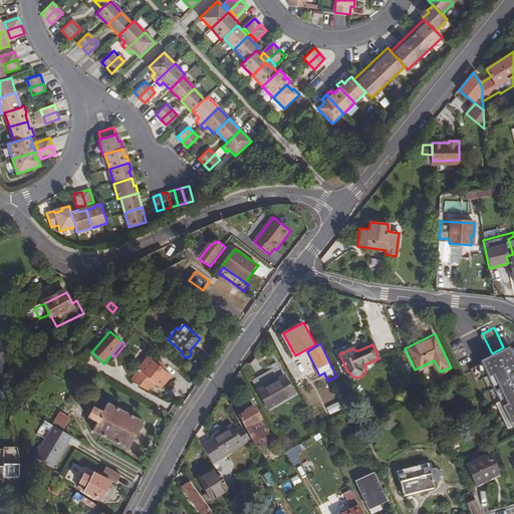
[(480,359),(513,427),(513,426),(513,348),(513,347),(512,347),(510,344),(503,347),(492,353),(480,359)]
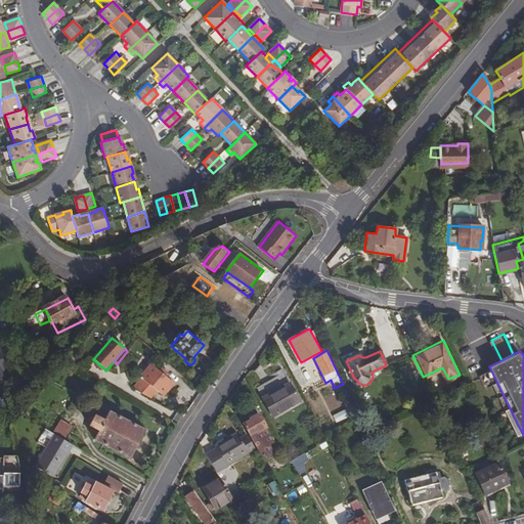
[(159,392),(164,396),(174,384),(153,364),(141,377),(143,379),(135,387),(136,391),(145,395),(153,387),(159,392)]
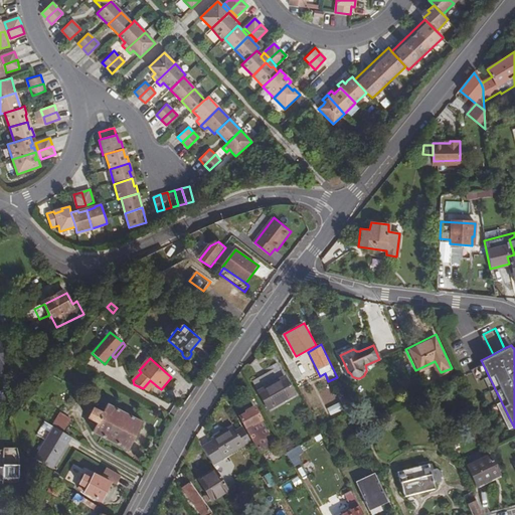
[(196,371),(190,380),(198,387),(205,376),(196,371)]
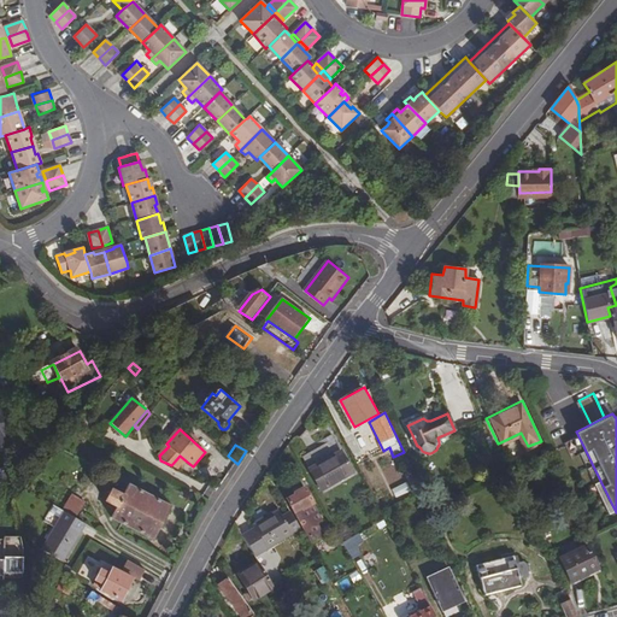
[(307,466),(319,488),(351,471),(340,450),(307,466)]
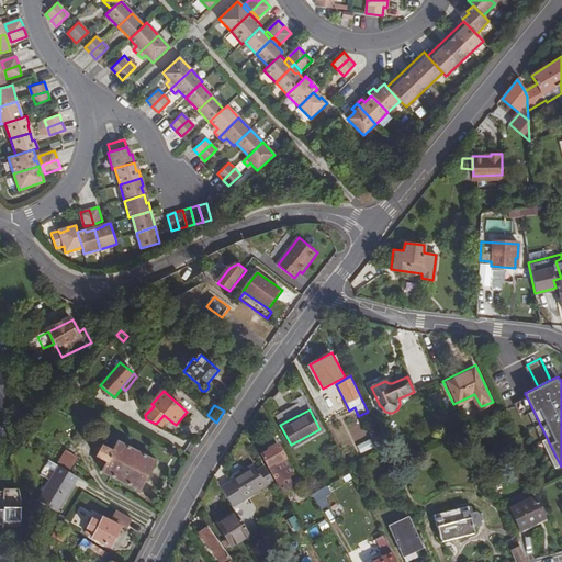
[(164,428),(170,420),(164,415),(156,424),(164,428)]
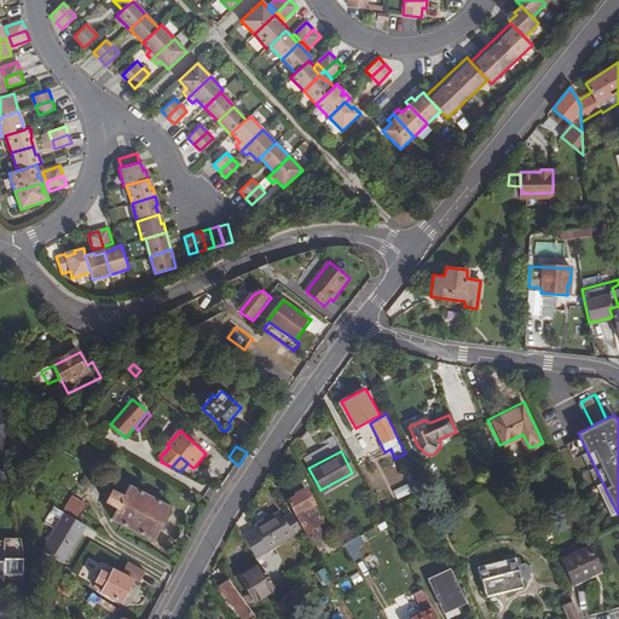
[(117,509),(113,519),(155,541),(171,508),(129,486),(123,497),(113,490),(105,502),(117,509)]
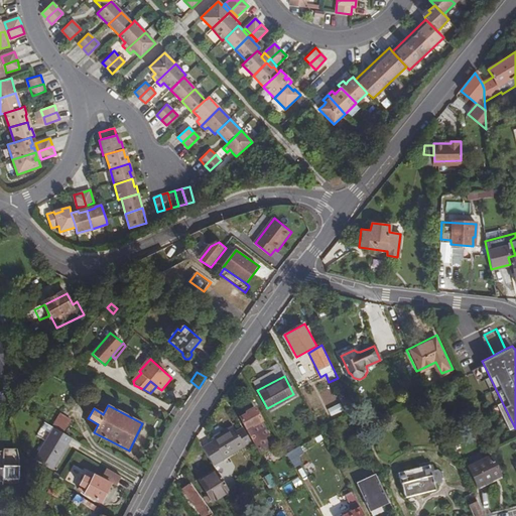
[(240,417),(251,437),(259,433),(255,426),(262,422),(255,408),(247,412),(247,414),(240,417)]
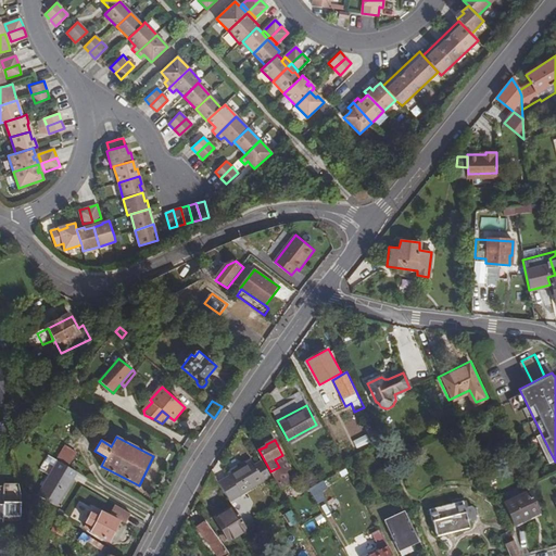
[(509,446),(515,458),(521,455),(517,443),(509,446)]
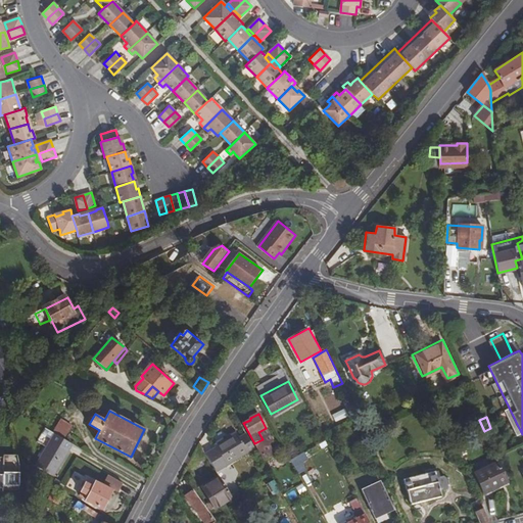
[(60,419),(52,431),(54,433),(64,438),(72,426),(60,419)]
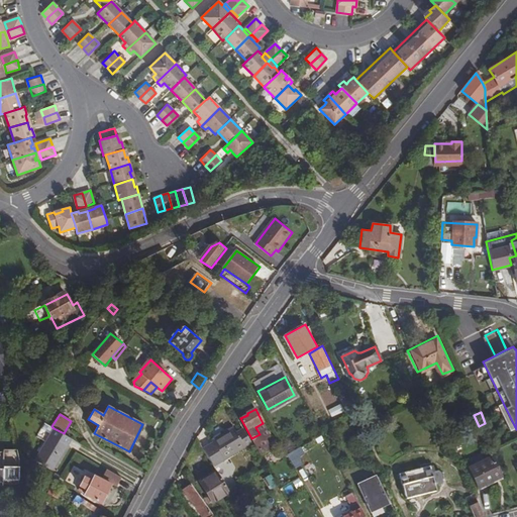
[(263,423),(255,427),(260,434),(251,438),(263,456),(271,451),(266,439),(270,437),(263,423)]
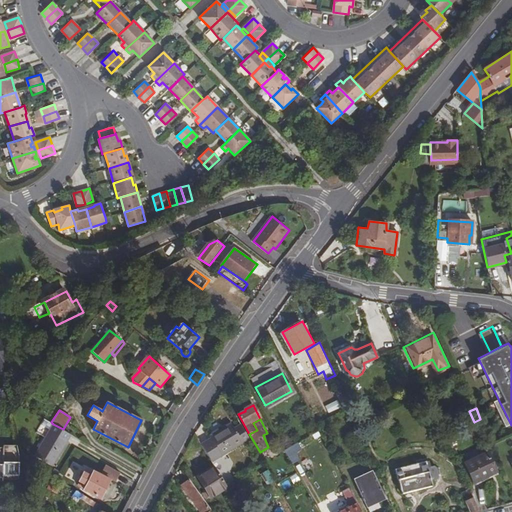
[(53,424),(34,456),(51,466),(70,434),(63,429),(53,424)]
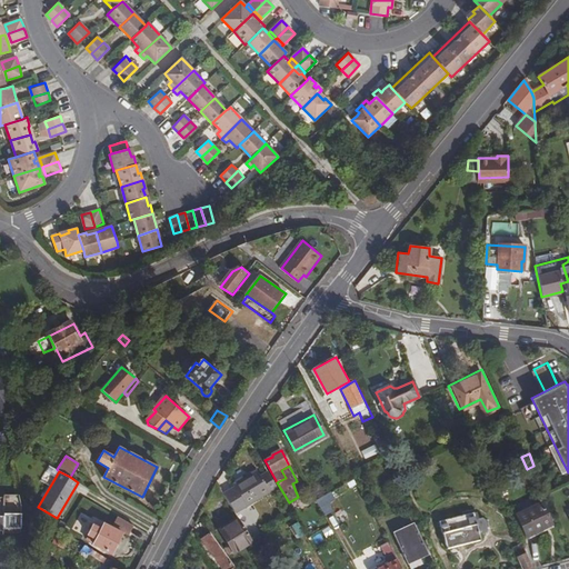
[(236,490),(247,508),(279,489),(270,475),(260,479),(257,473),(235,487),(236,490)]
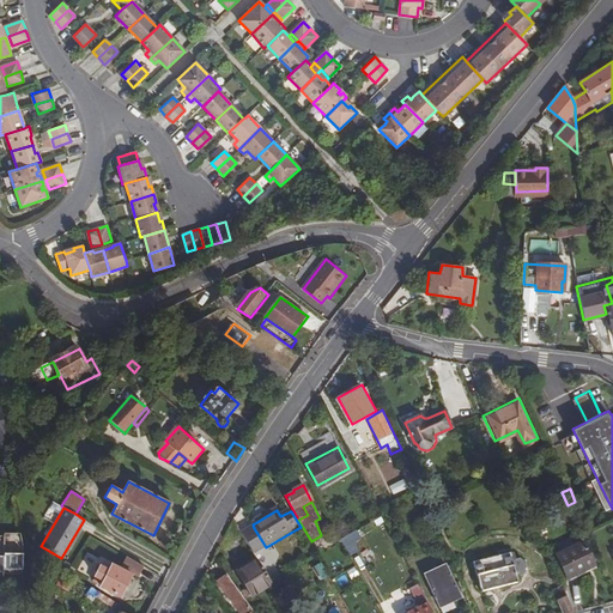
[(266,547),(254,528),(243,534),(255,554),(266,547)]
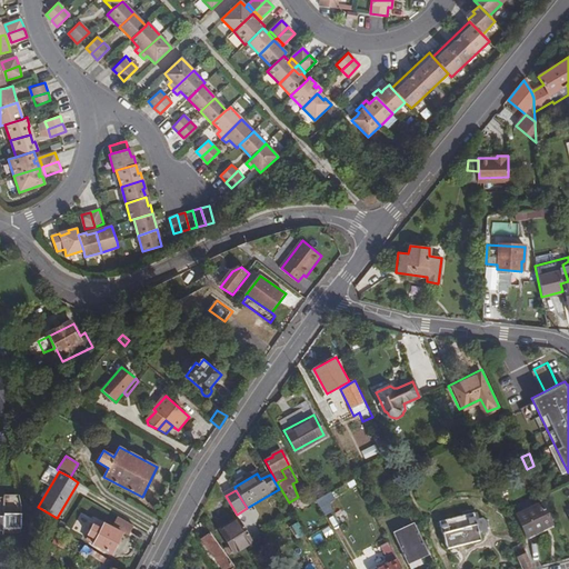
[(316,499),(323,513),(331,509),(328,501),(335,498),(330,491),(316,499)]
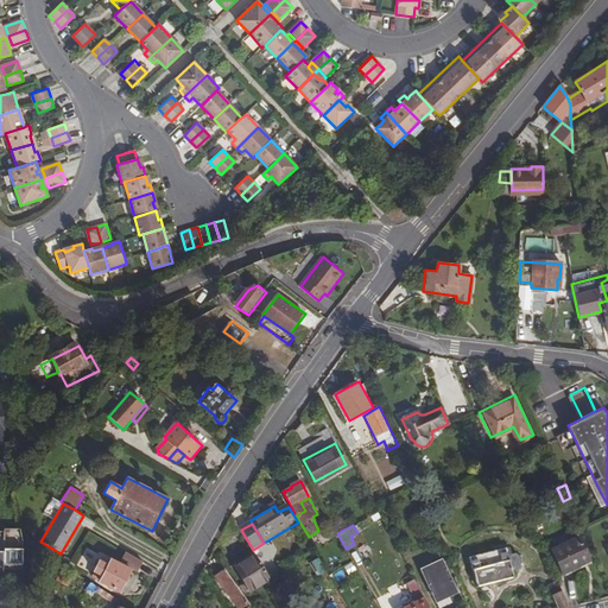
[(4,569),(21,569),(21,540),(20,527),(4,527),(4,531),(4,568),(4,569)]
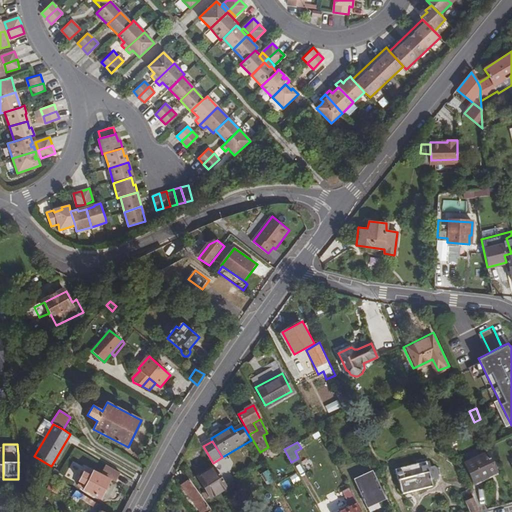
[(466,465),(476,487),(498,476),(488,455),(466,465)]
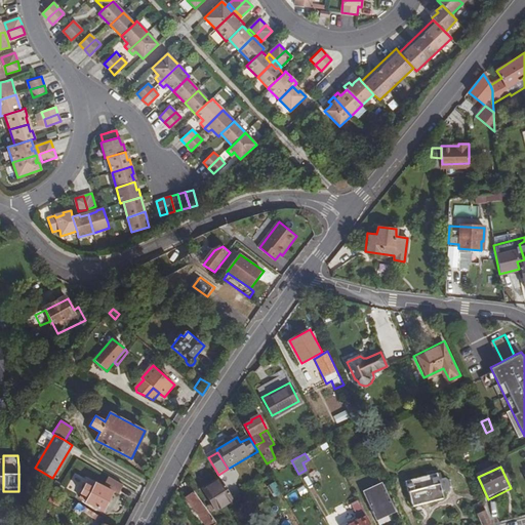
[(76,474),(71,482),(78,486),(83,478),(76,474)]
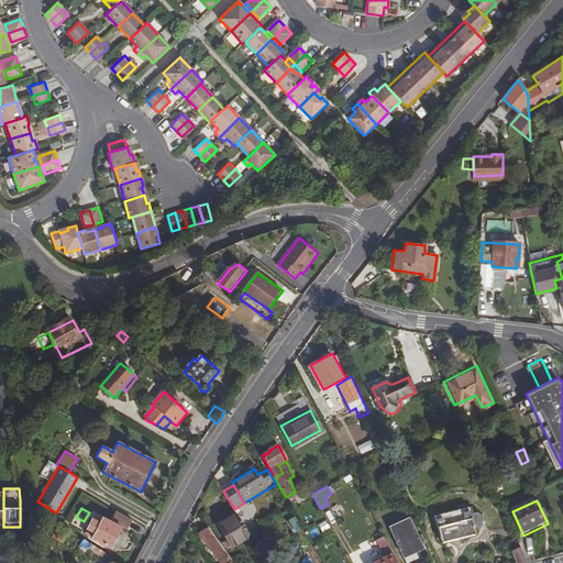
[(435,516),(442,543),(475,536),(474,529),(481,528),(483,523),(482,515),(477,512),(475,512),(474,508),(470,509),(470,508),(435,516)]
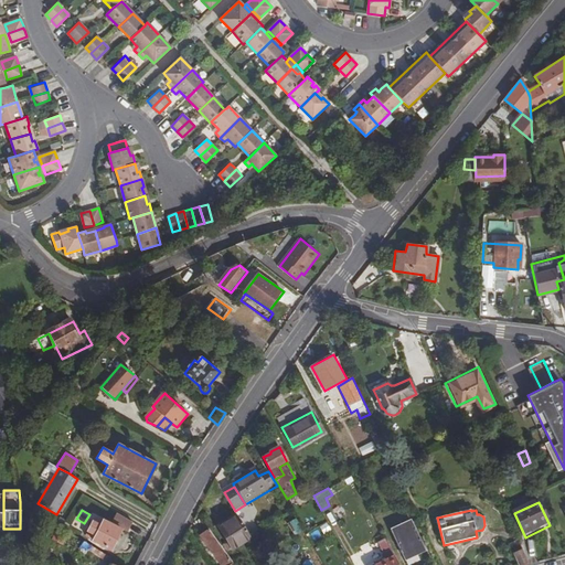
[(87,528),(84,533),(110,548),(121,530),(125,531),(130,521),(115,512),(109,522),(104,519),(103,519),(99,523),(92,519),(86,528),(87,528)]
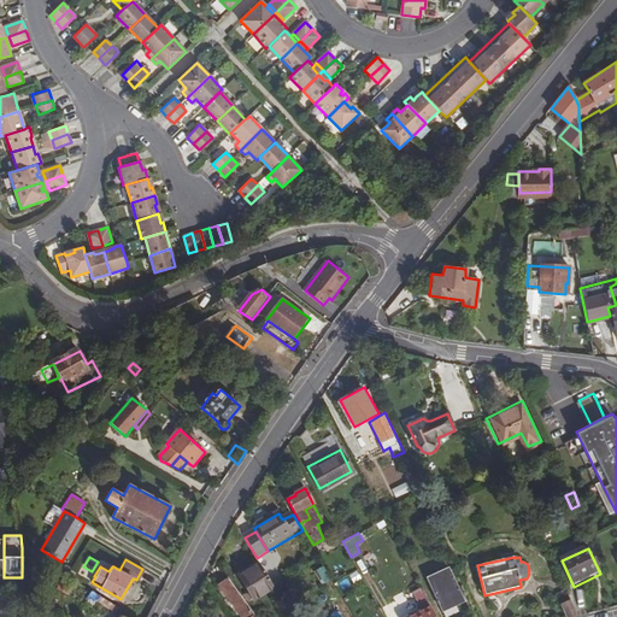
[(104,562),(100,566),(109,571),(112,566),(104,562)]
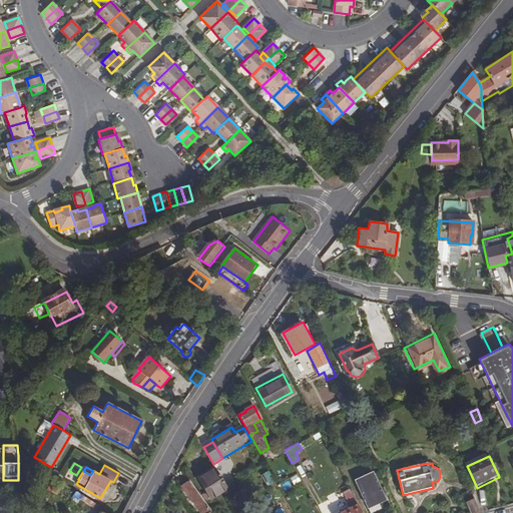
[(197,480),(210,501),(228,489),(228,488),(216,469),(197,480)]
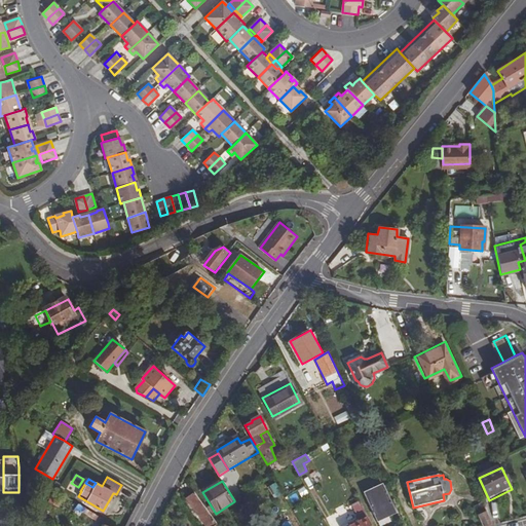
[(268,486),(274,497),(283,493),(275,482),(268,486)]
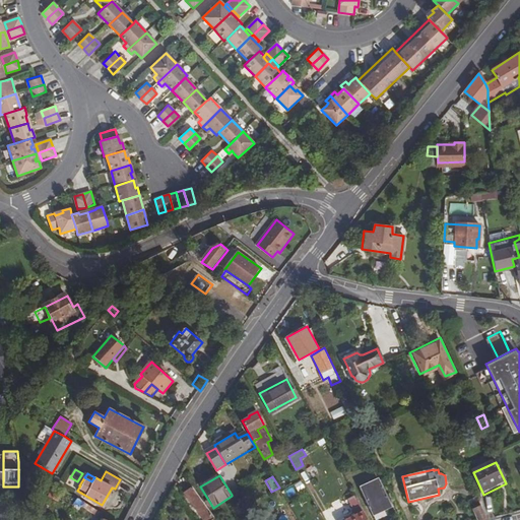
[(362,488),(374,512),(391,504),(380,479),(362,488)]
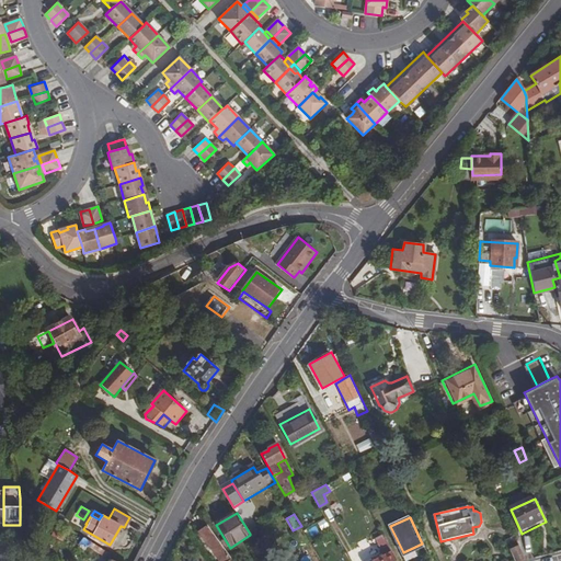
[(198,533),(219,560),(232,560),(208,526),(198,533)]
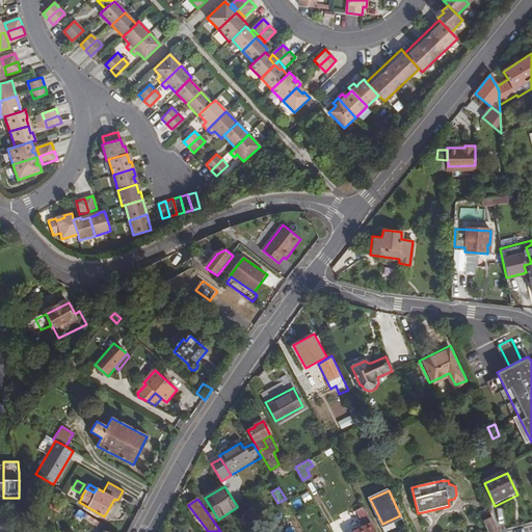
[(53,501),(49,508),(59,514),(63,507),(53,501)]
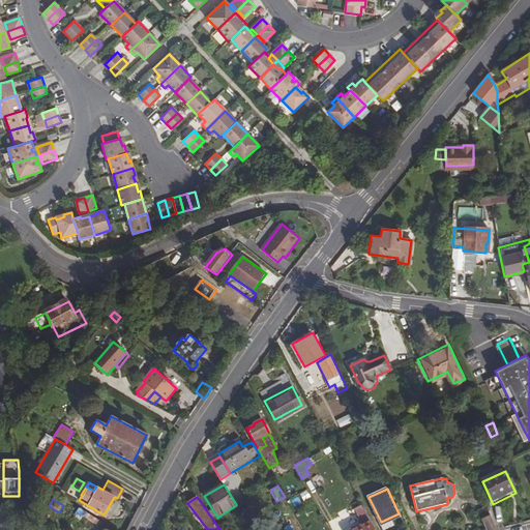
[(375,529),(362,505),(355,508),(363,525),(352,529),(375,529)]
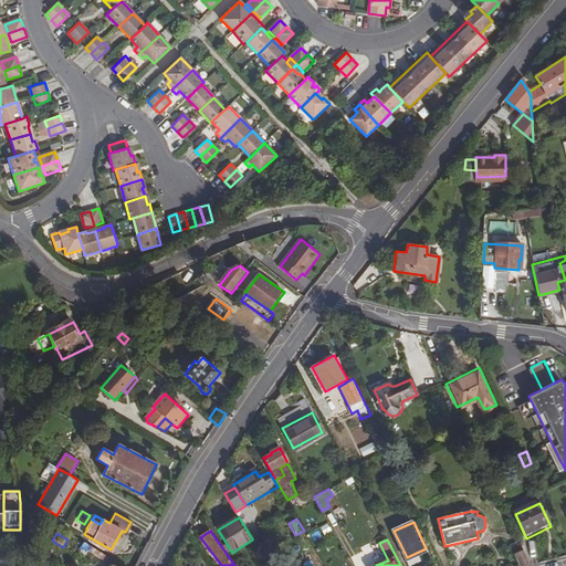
[(511,546),(515,555),(525,549),(521,542),(511,546)]
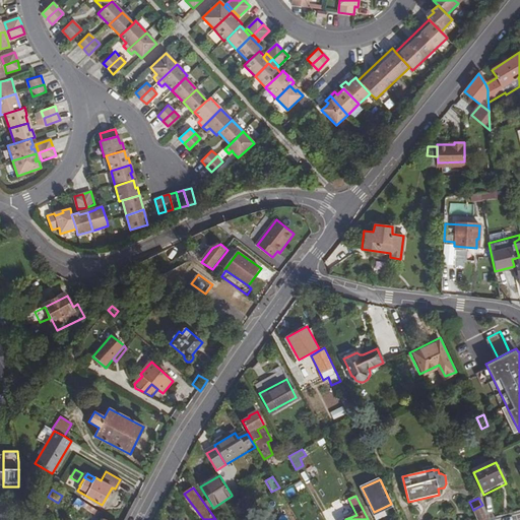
[(85,503),(82,508),(98,517),(101,513),(85,503)]
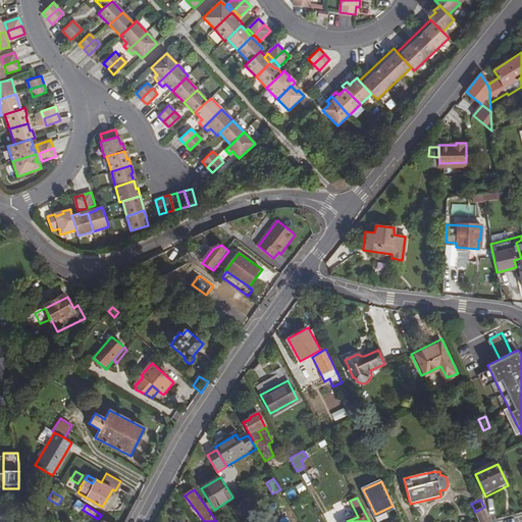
[(475,512),(480,521),(490,521),(484,507),(475,512)]
